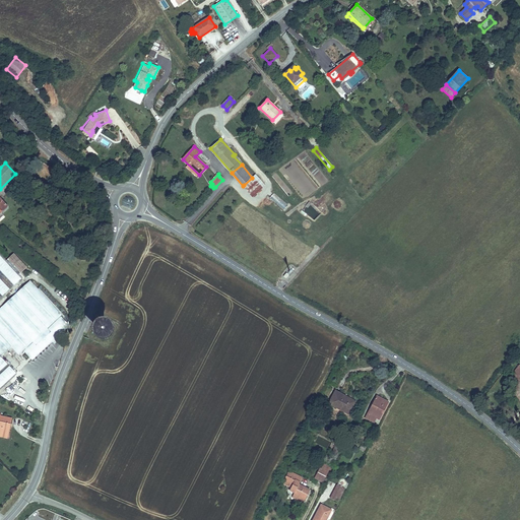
[(244,185),(254,196),(265,186),(256,175),(252,178),(244,185)]
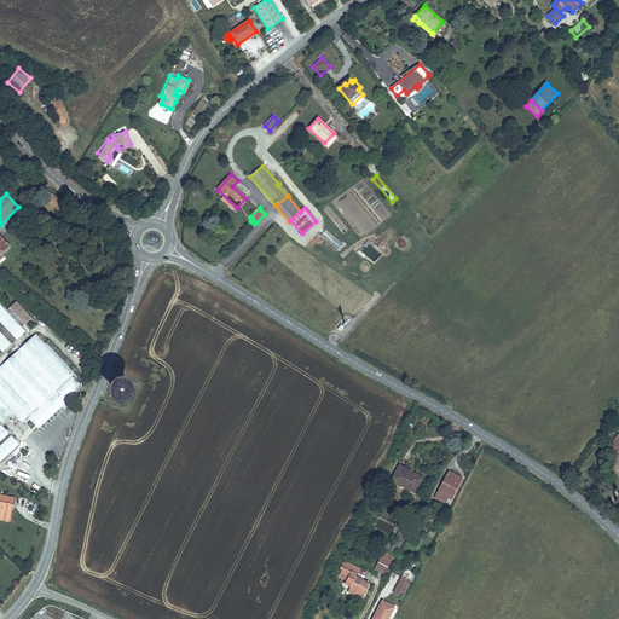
[(320,236),(337,250),(342,246),(327,230),(320,236)]
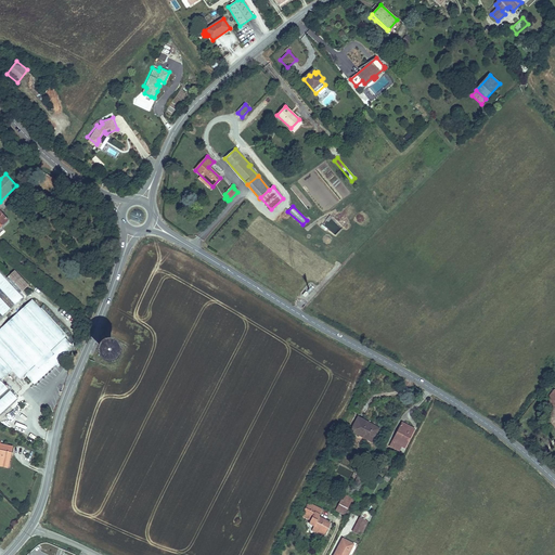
[(0,232),(3,230),(2,228),(9,221),(0,211),(0,232)]
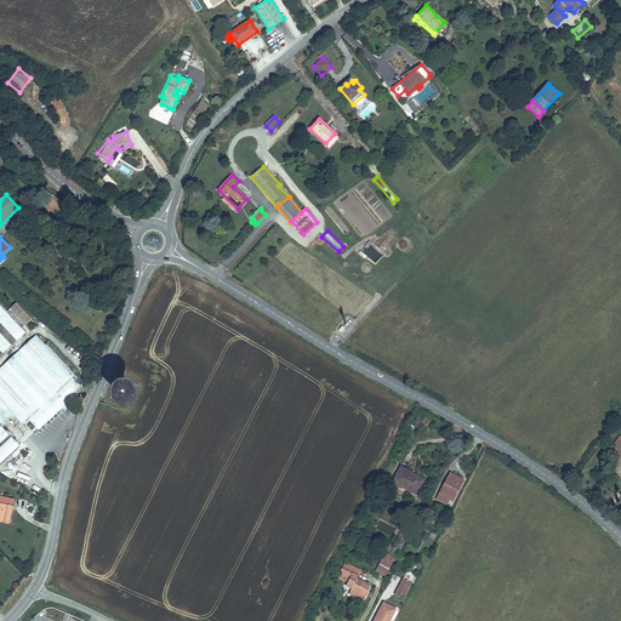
[(16,303),(10,309),(26,326),(32,320),(16,303)]
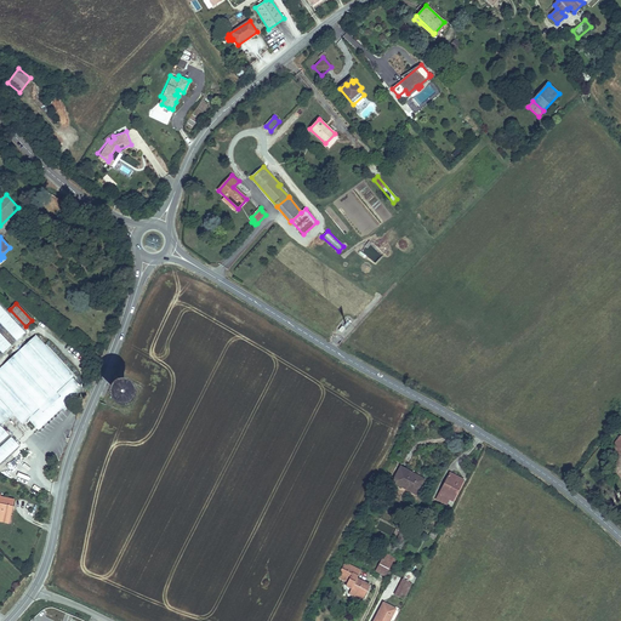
[(0,305),(0,323),(16,341),(26,332),(0,305)]
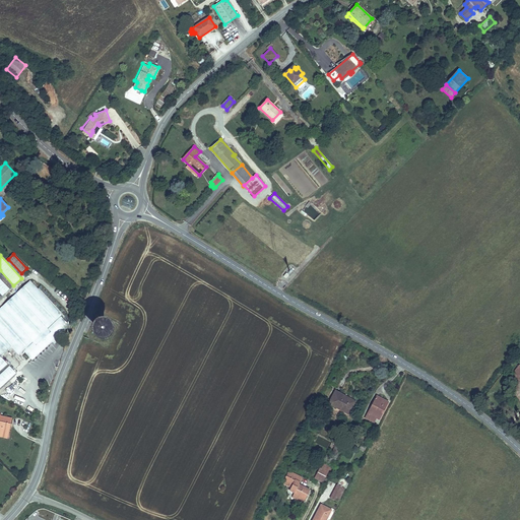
[(21,273),(8,259),(6,260),(19,274),(21,273)]
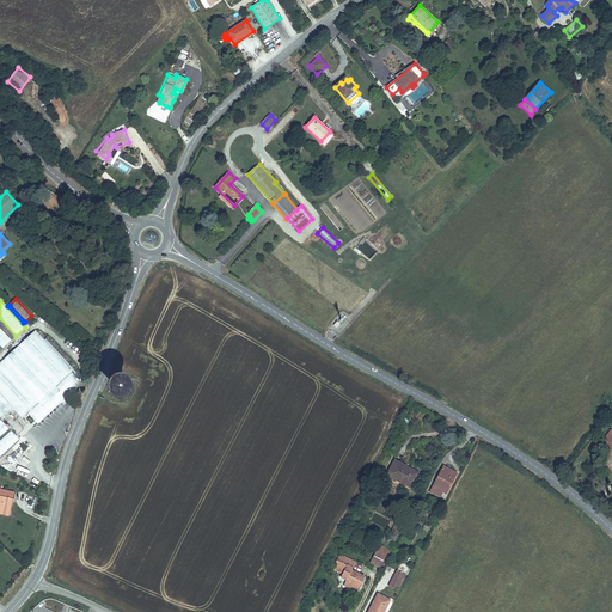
[(0,328),(0,346),(2,349),(11,341),(0,328)]
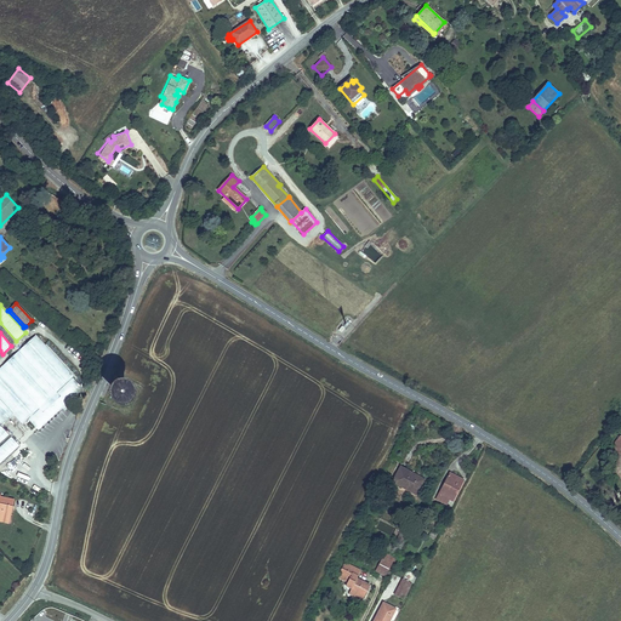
[(73,377),(74,376),(35,335),(0,368),(0,421),(3,425),(13,414),(23,423),(28,419),(73,377)]
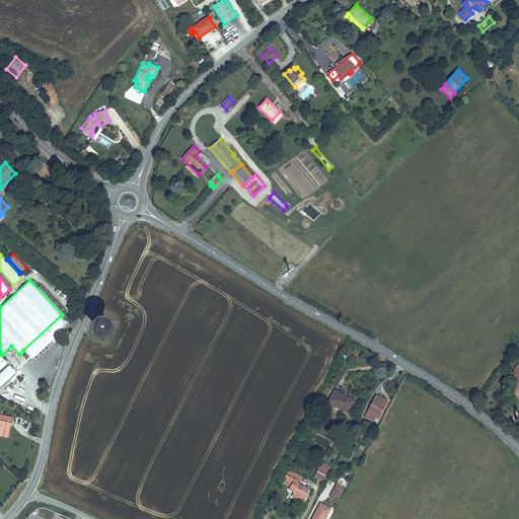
[(69,324),(61,315),(23,350),(32,359),(69,324)]
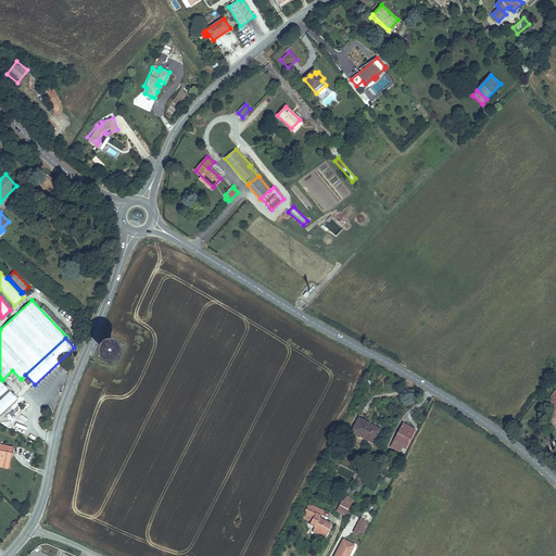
[(119,346),(117,345),(114,344),(111,344),(109,344),(105,346),(104,349),(103,352),(103,355),(104,358),(106,361),(109,362),(112,363),(115,362),(118,361),(121,358),(122,356),(122,353),(122,350),(119,346)]
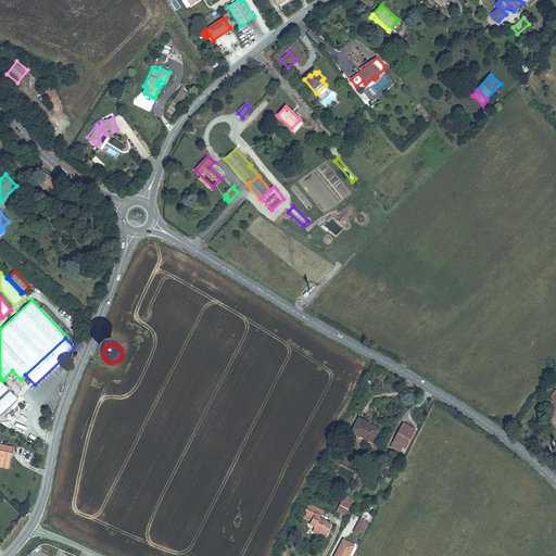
[(0,415),(17,400),(10,391),(0,400),(0,415)]
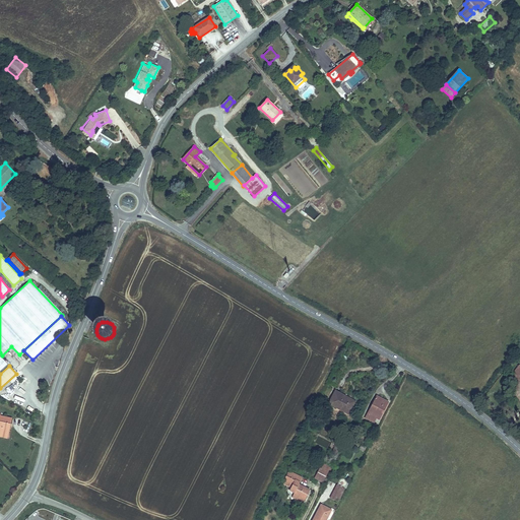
[(519,370),(516,367),(511,374),(519,380),(512,391),(519,396),(519,370)]
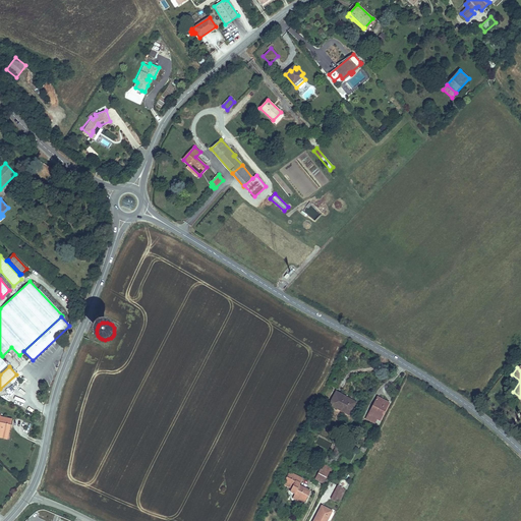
[(4,393),(7,396),(13,389),(9,386),(4,393)]
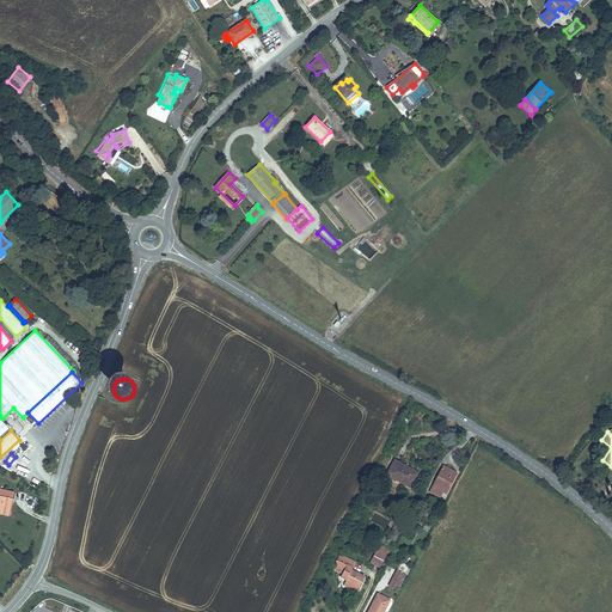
[(418,472),(393,459),(385,475),(410,488),(418,472)]
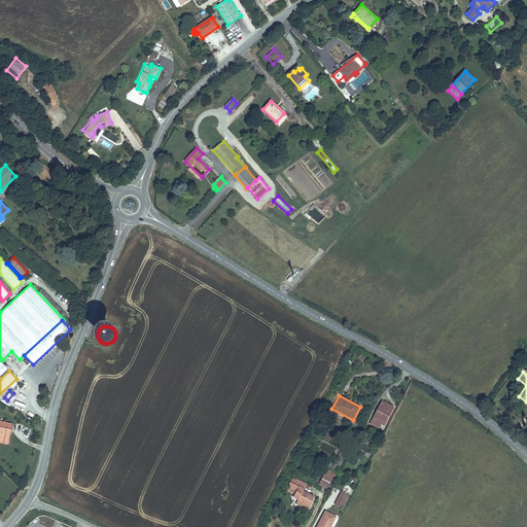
[(381,401),(370,424),(379,428),(381,423),(384,425),(393,408),(381,401)]
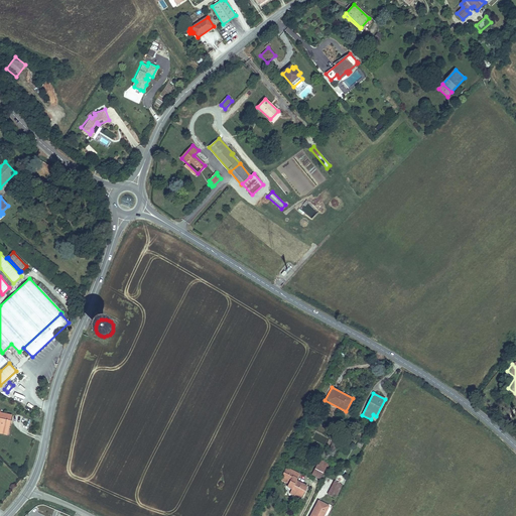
[(0,429),(0,430),(1,430),(1,429),(8,430),(9,422),(8,422),(8,420),(11,420),(12,415),(0,413),(1,411),(0,410),(0,429)]
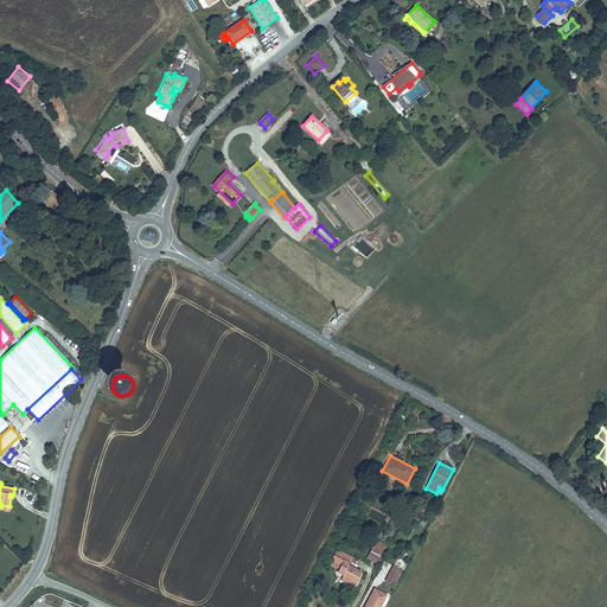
[(383,549),(374,544),(368,558),(376,562),(383,549)]
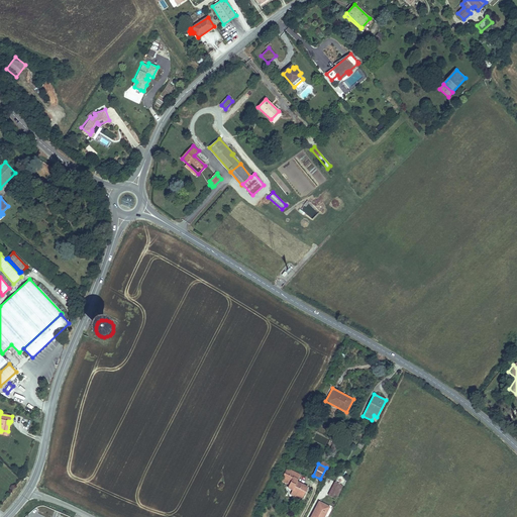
[(292,492),(302,498),(308,487),(297,481),(300,476),(287,469),(281,480),(290,484),(288,487),(293,490),(292,492)]
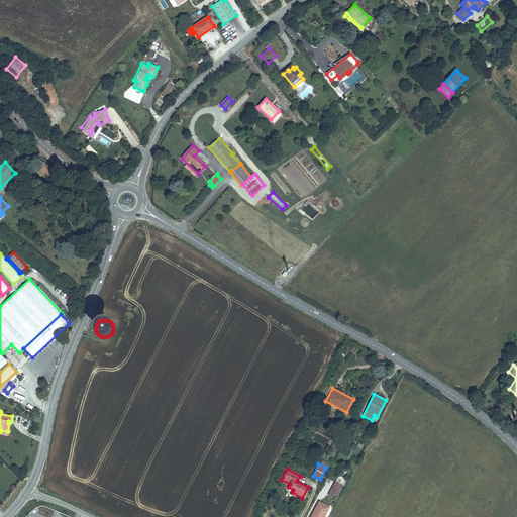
[(333,499),(340,486),(334,483),(328,496),(333,499)]
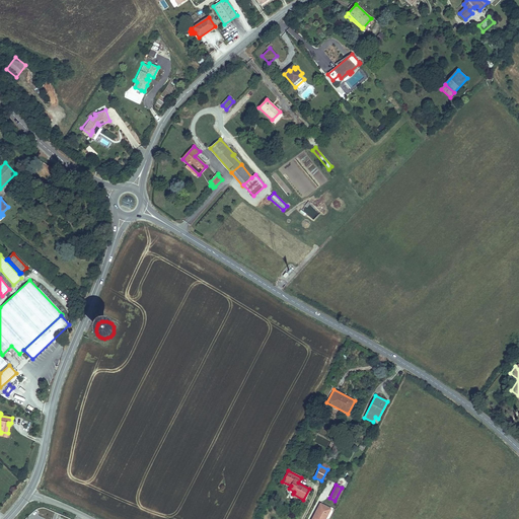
[(344,489),(342,488),(335,501),(338,502),(344,489)]
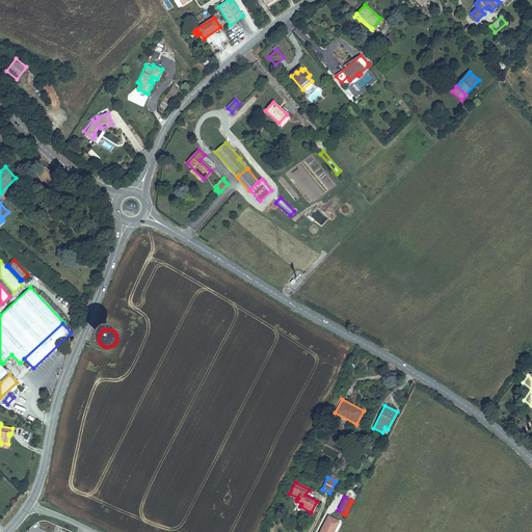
[(309,515),(311,512),(300,506),(298,510),(309,515)]
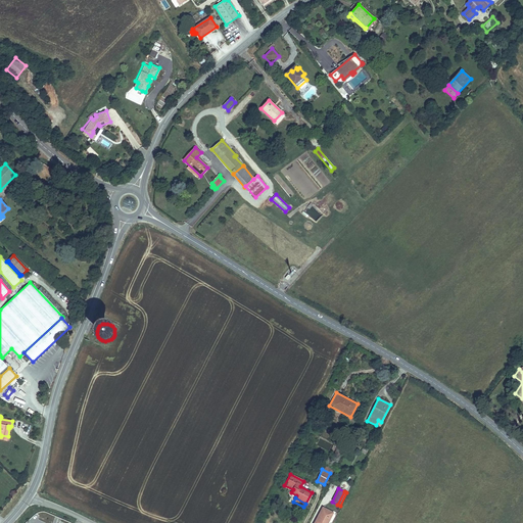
[(322,508),(317,520),(320,521),(318,522),(327,522),(332,513),(322,508)]
